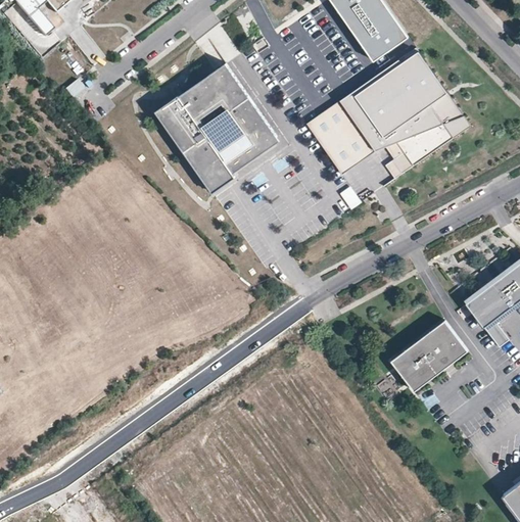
[(45,4),(42,0),(34,0),(32,2),(39,9),(45,4)]
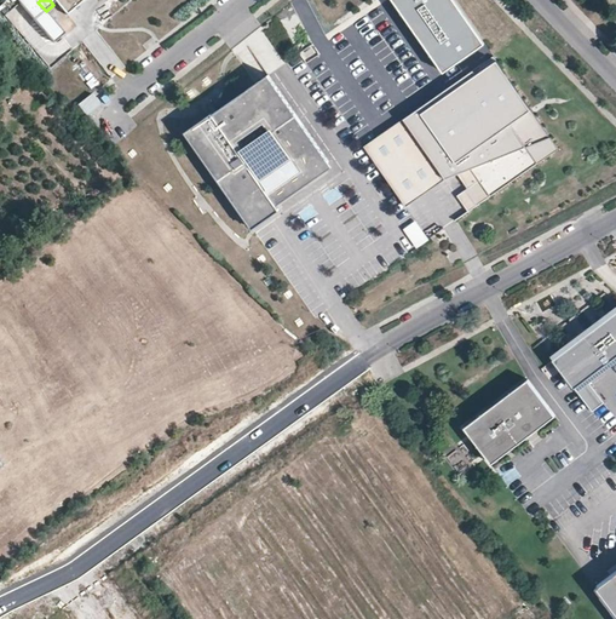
[(50,0),(53,5),(64,16),(82,0),(50,0)]
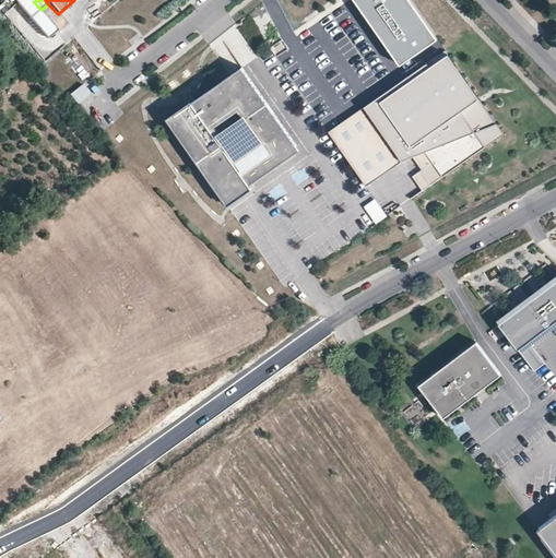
[(429,38),(402,0),(351,0),(393,62),(429,38)]
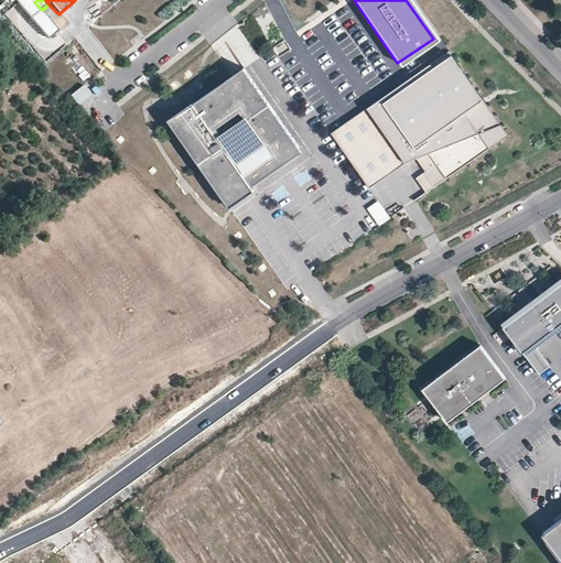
[(428,65),(365,109),(402,164),(428,153),(435,166),(417,181),(425,193),(444,180),(506,136),(498,125),(481,100),(450,56),(431,69),(428,65)]
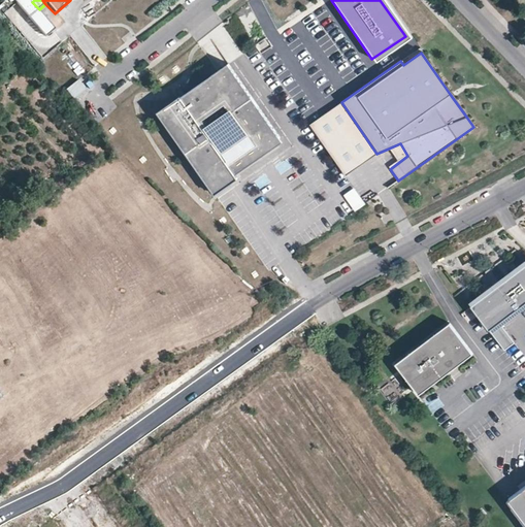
[(230,172),(277,139),(225,65),(177,98),(177,97),(155,113),(212,196),(235,179),(232,175),(230,172)]
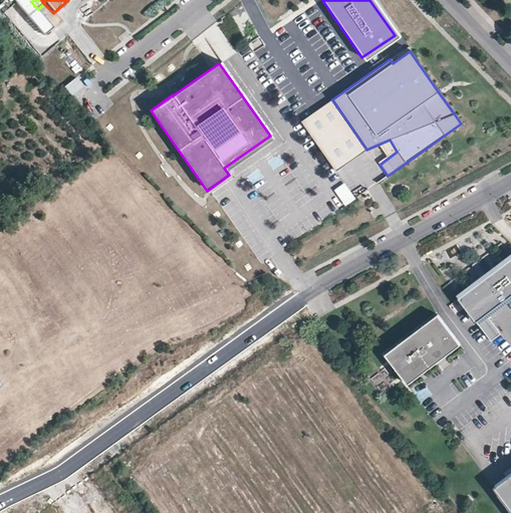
[(226,171),(272,139),(270,136),(224,168),(226,171)]
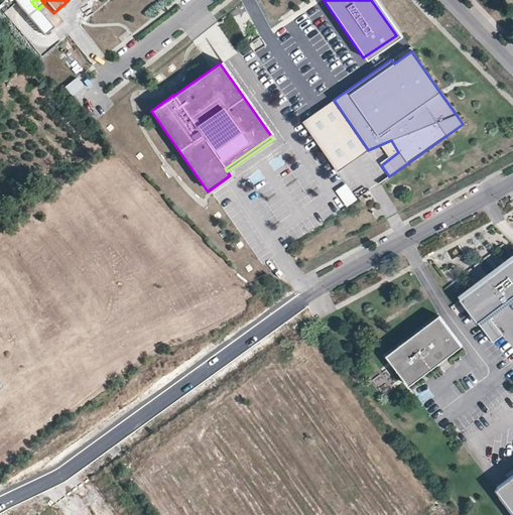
[(377,163),(394,151),(388,142),(371,154),(377,163)]
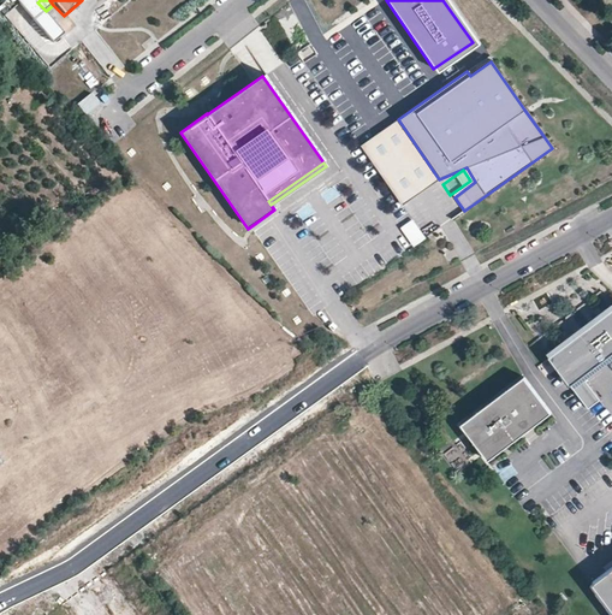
[(423,240),(410,222),(397,229),(410,248),(423,240)]
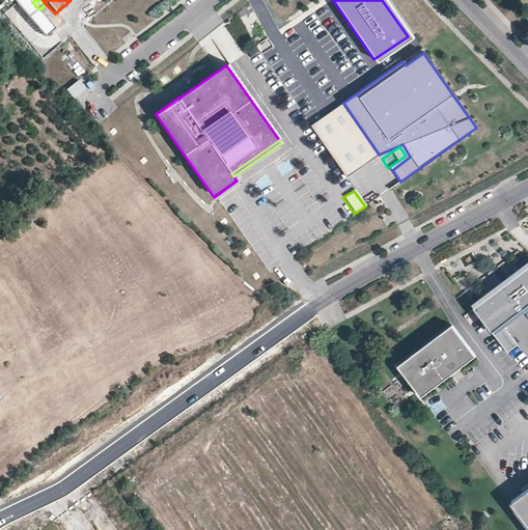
[(499,325),(527,303),(527,266),(471,309),(504,354),(515,345),(499,325)]
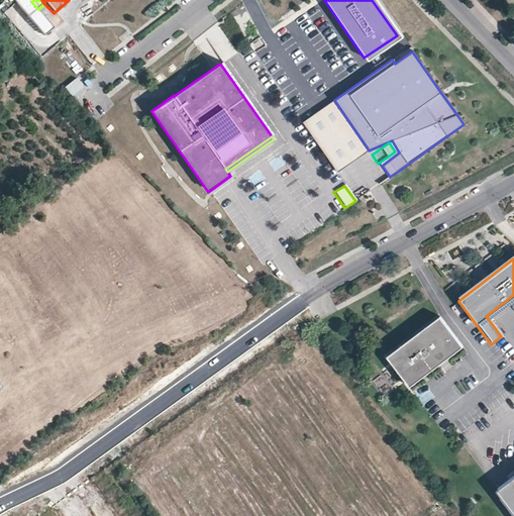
[(449,309),(456,316),(464,309),(456,302),(449,309)]
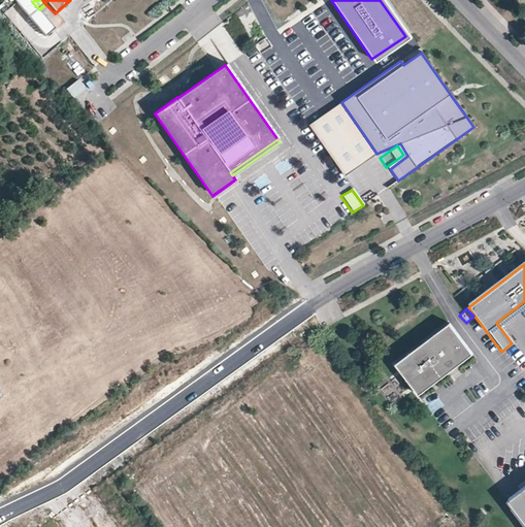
[(470,355),(448,324),(393,365),(417,396),(470,355)]
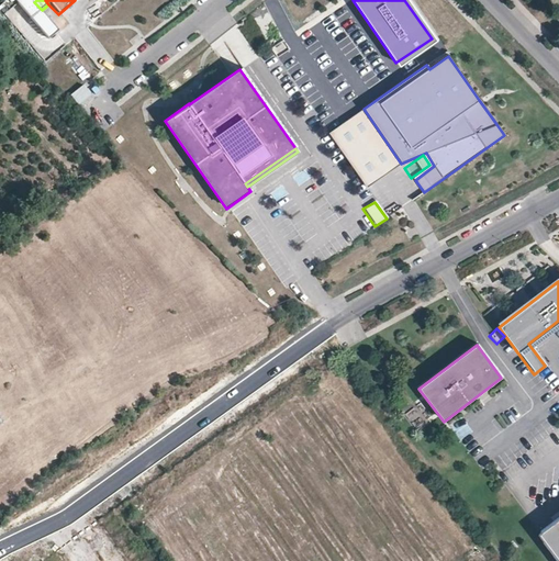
[(558,523),(557,525),(554,520),(551,523),(537,533),(557,560),(558,560),(558,523)]
